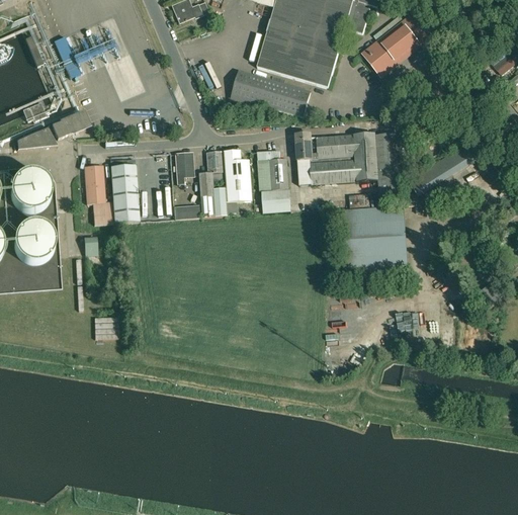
[(209,11),(205,2),(192,7),(190,0),(184,0),(173,5),(176,11),(177,11),(182,21),(195,15),(196,17),(209,11)]
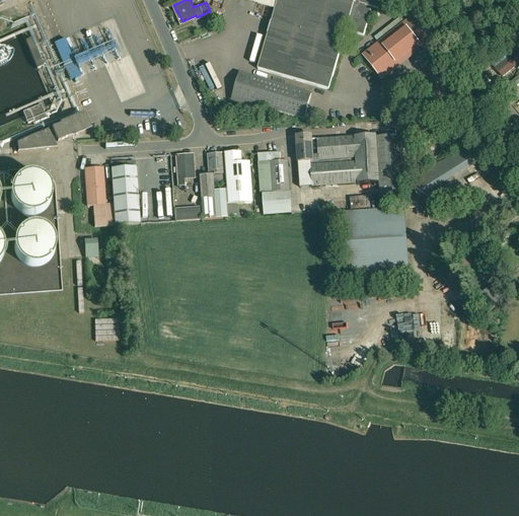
[(277,0),(257,66),(329,86),(348,23),(351,25),(351,28),(364,32),(371,7),(362,4),(363,1),(379,6),(380,0),(277,0)]
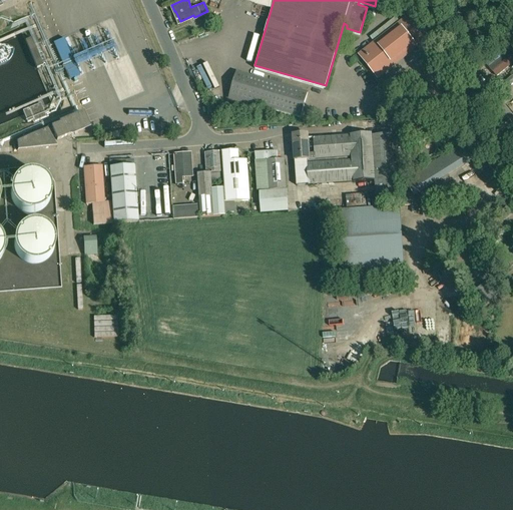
[(364,48),(382,71),(394,62),(392,59),(414,42),(416,44),(428,35),(410,12),(364,48)]
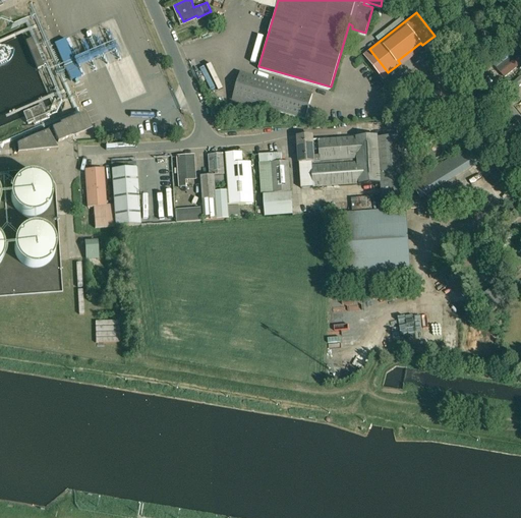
[(65,37),(55,41),(71,78),(81,74),(65,37)]
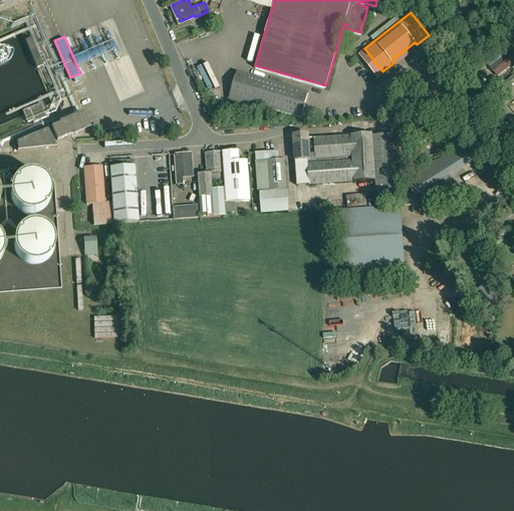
[(489,62),(507,48),(503,43),(485,57),(489,62)]
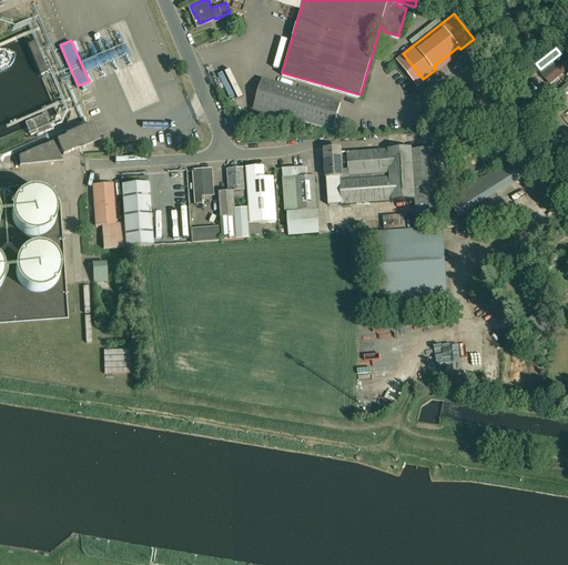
[(341,99),(262,77),(254,104),(333,128),(341,99)]
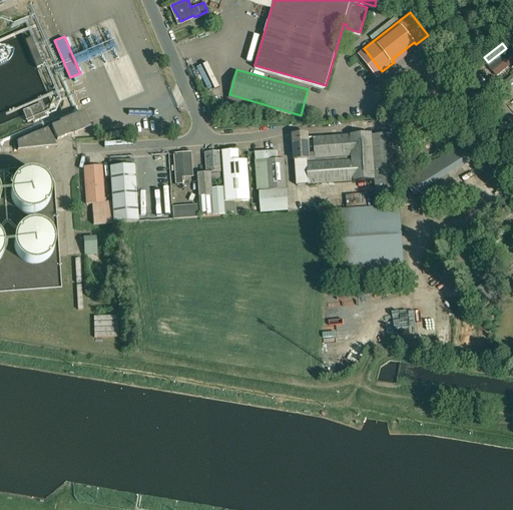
[(487,104),(475,89),(470,92),(472,94),(482,107),(487,104)]
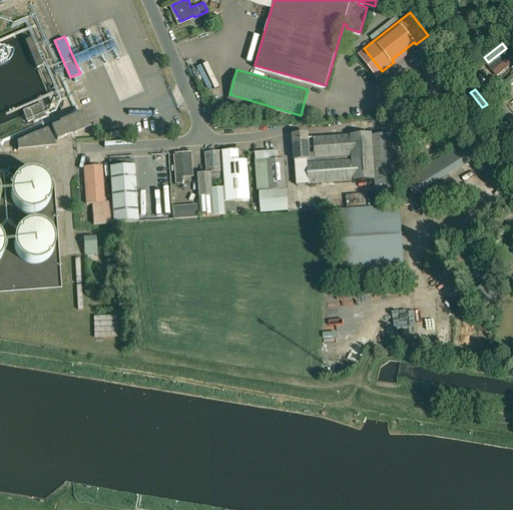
[(40,101),(29,106),(35,119),(46,114),(40,101)]
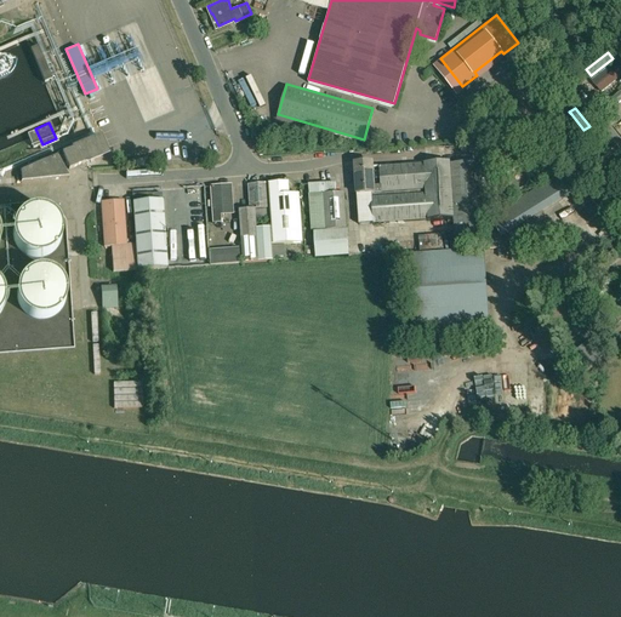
[(69,175),(61,158),(64,156),(69,166),(108,150),(101,133),(62,150),(58,153),(57,152),(17,169),(21,180),(69,175)]
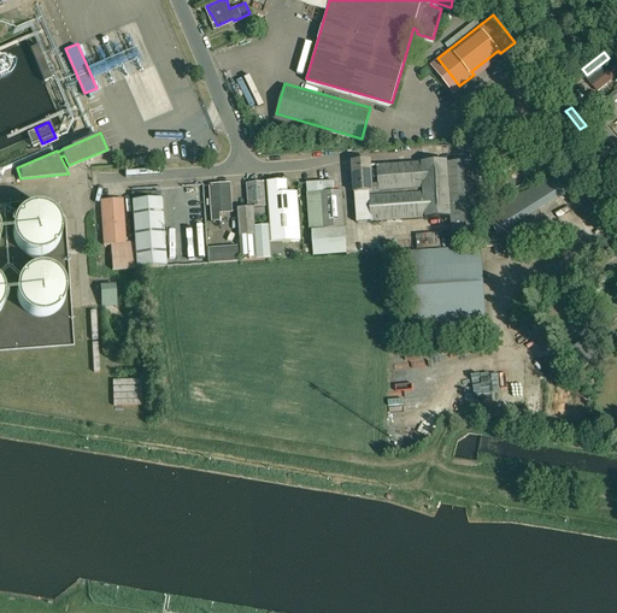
[(425,216),(450,214),(452,242),(483,241),(477,158),(447,160),(447,158),(422,160),(370,164),(370,158),(353,159),(354,190),(356,190),(357,220),(425,216)]
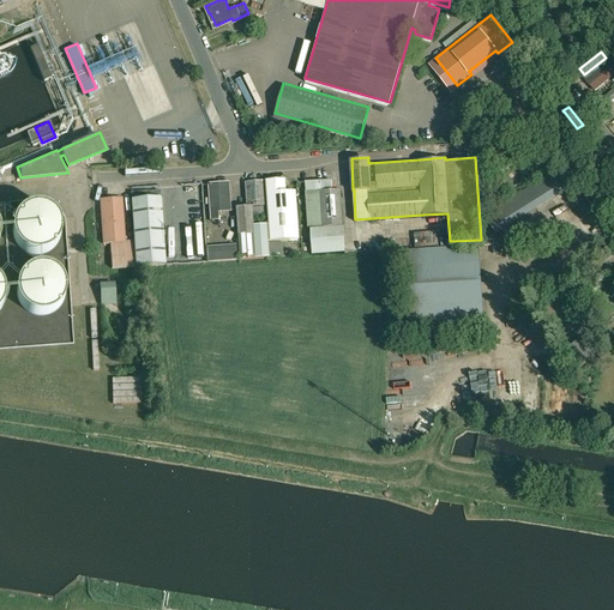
[(482,215),(495,235),(564,192),(551,171),(482,215)]
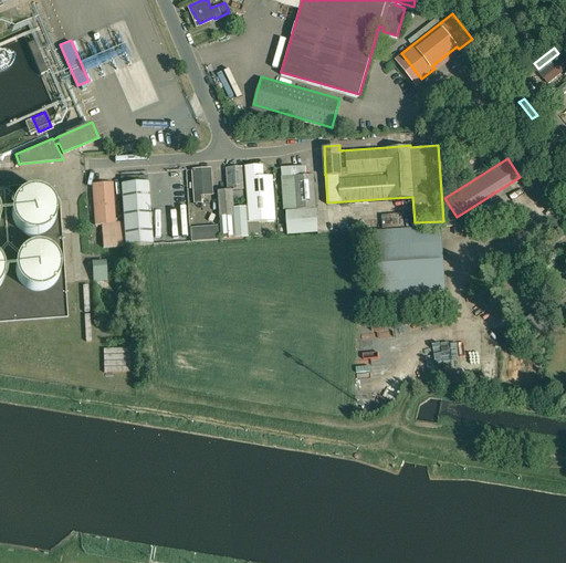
[(244,165),(247,197),(247,205),(248,219),(276,217),(273,186),(264,186),(263,164),(245,165),(244,165)]
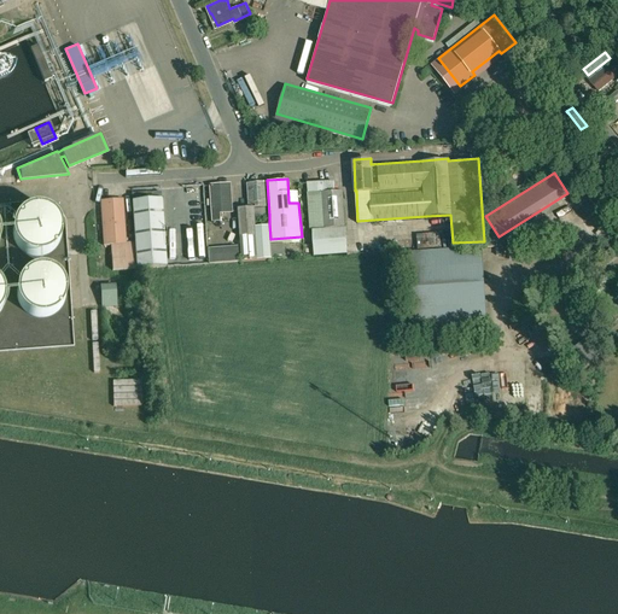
[(255,216),(269,215),(267,180),(248,181),(249,206),(239,206),(243,259),(257,258),(255,216)]
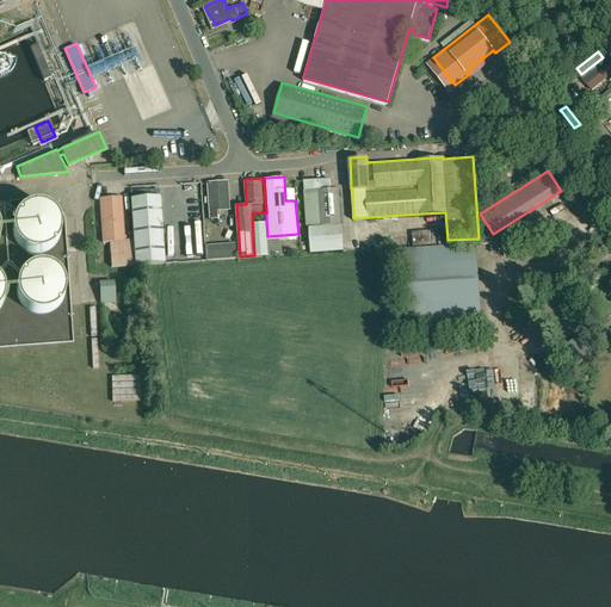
[(344,248),(339,186),(331,187),(331,178),(304,179),(307,224),(309,224),(310,251),(344,248)]
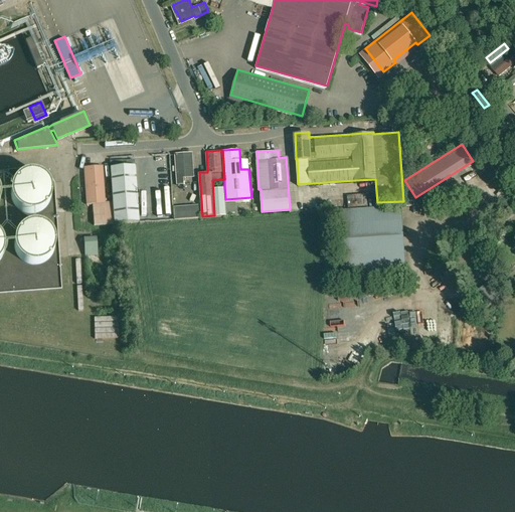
[(193,176),(192,169),(191,152),(176,153),(177,175),(178,184),(184,183),(184,177),(193,176)]
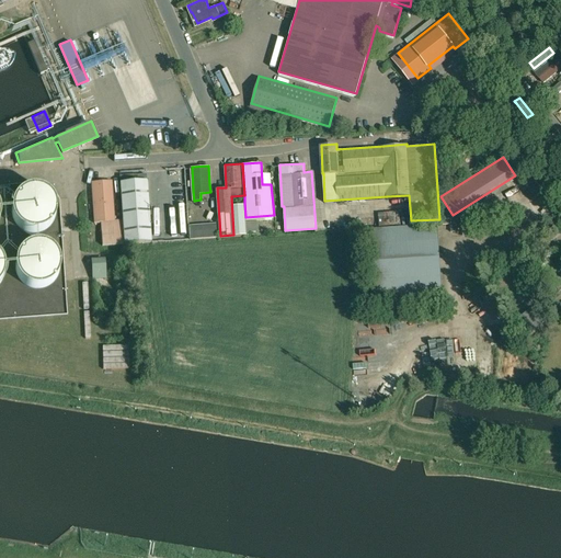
[(125,242),(151,240),(146,172),(137,173),(138,180),(121,181),(123,218),(125,242)]
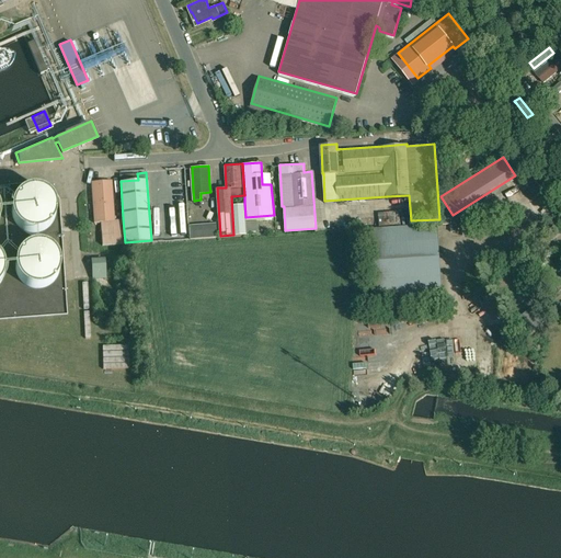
[(125,242),(123,218),(114,219),(112,179),(91,180),(94,220),(101,220),(102,243),(125,242)]
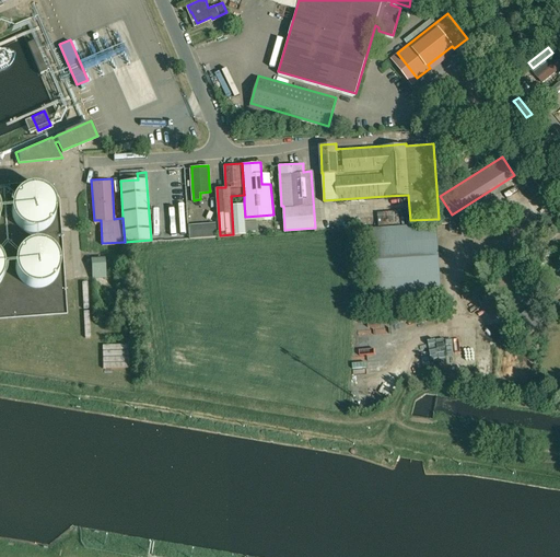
[(8,210),(10,219),(14,224),(21,229),(28,231),(36,231),(43,228),(48,222),(53,216),(54,207),(51,199),(47,193),(41,188),(33,186),(25,186),(18,189),(12,195),(9,202),(8,210)]
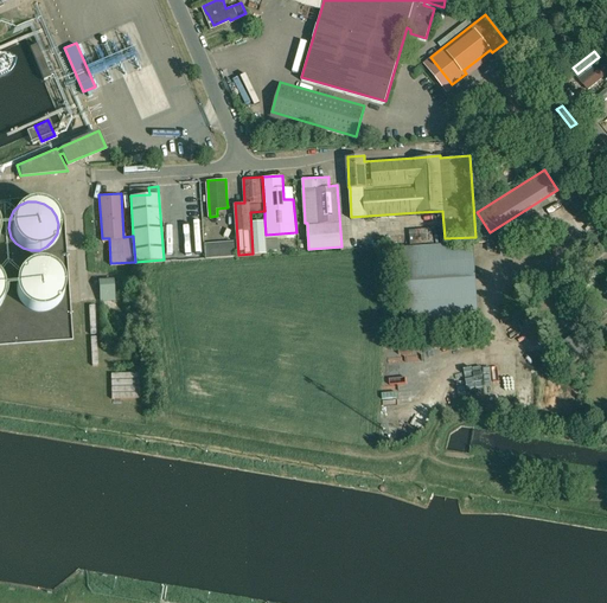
[(266,235),(264,219),(251,220),(254,254),(267,252),(266,235)]
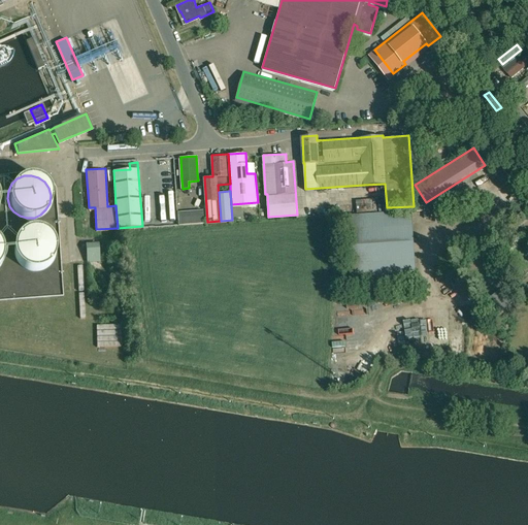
[(178,209),(178,224),(206,224),(206,209),(178,209)]
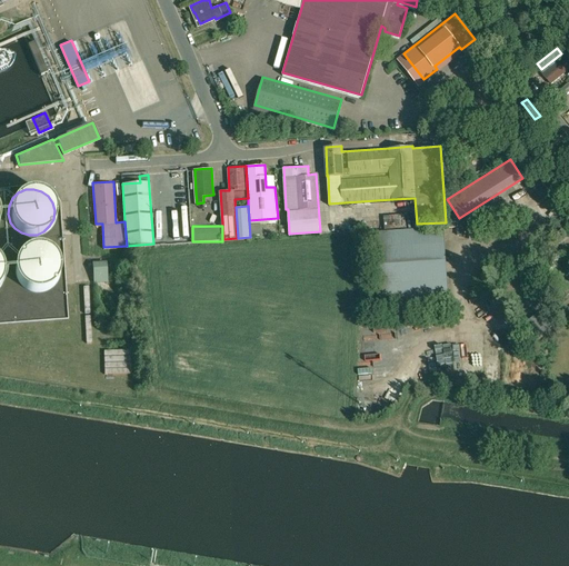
[(446,240),(378,244),(380,288),(448,285),(446,240)]
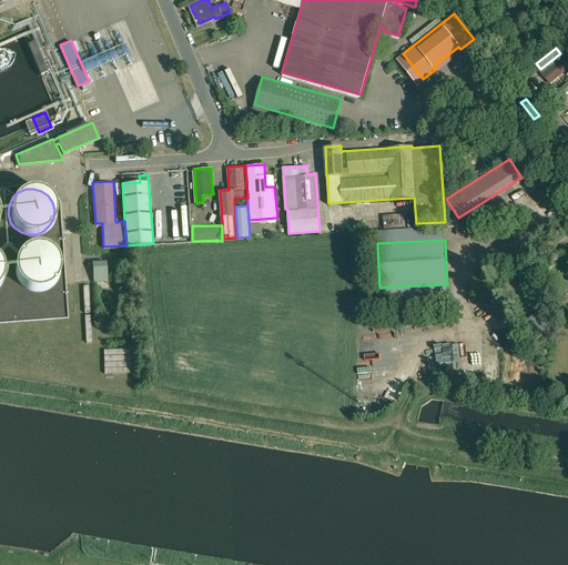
[(11,270),(13,279),(18,284),(24,289),(32,291),(40,291),(48,288),(53,282),(57,275),(58,266),(56,259),(51,252),(46,248),(38,245),(29,245),(21,249),(16,254),(12,262),(11,270)]
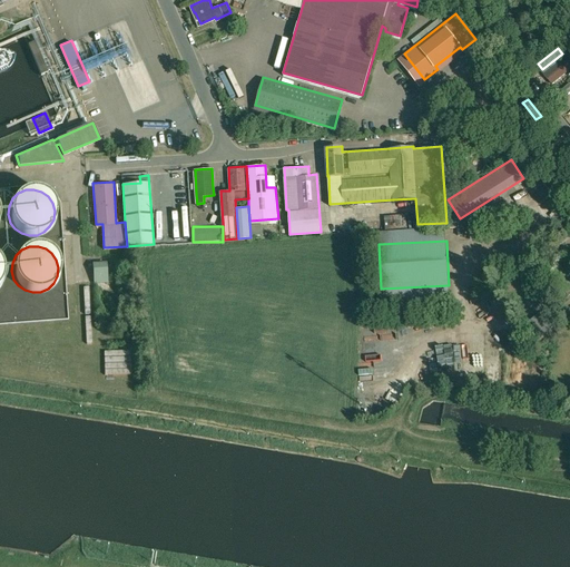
[(107,263),(94,264),(95,282),(108,281),(107,263)]
